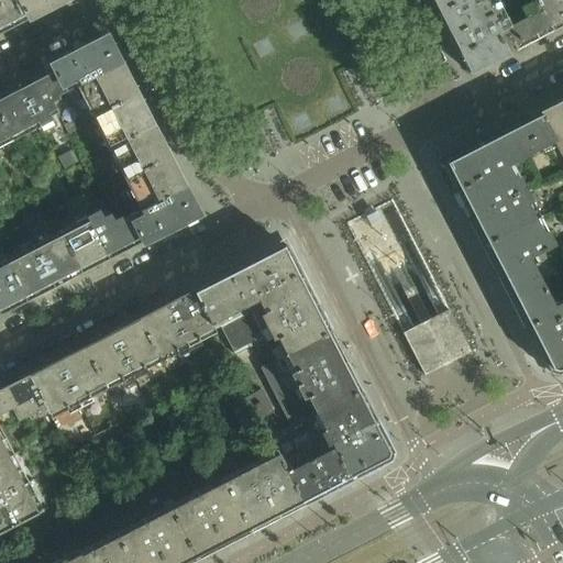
[(0,0),(0,34),(30,20),(20,0),(0,0)]
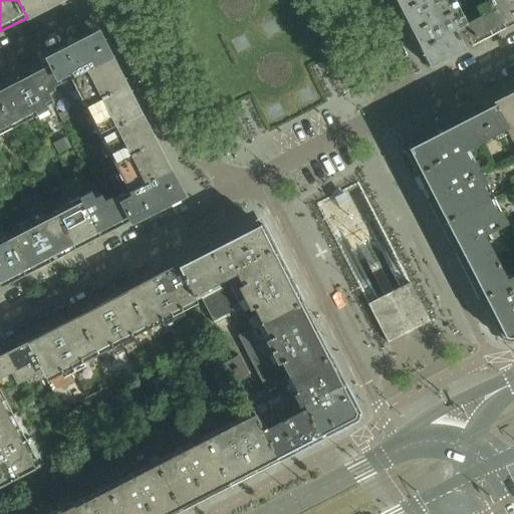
[(18,0),(27,18),(60,0),(18,0)]
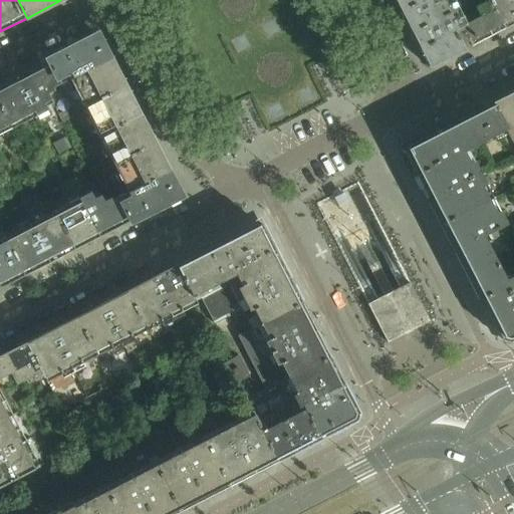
[(288,0),(183,0),(382,375),(461,336),(288,0)]
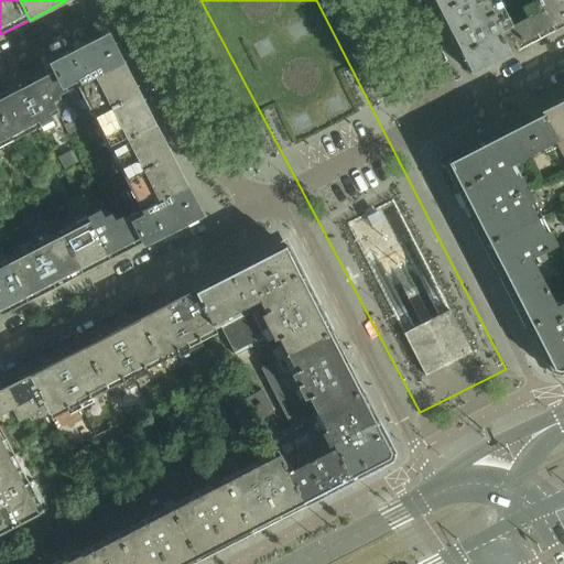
[(432,0),(445,23),(488,0),(432,0)]
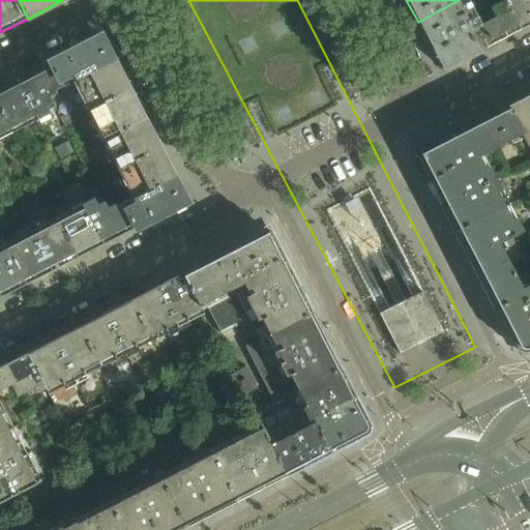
[(461,0),(459,0),(418,22),(429,43),(477,18),(473,9),(468,11),(461,0)]
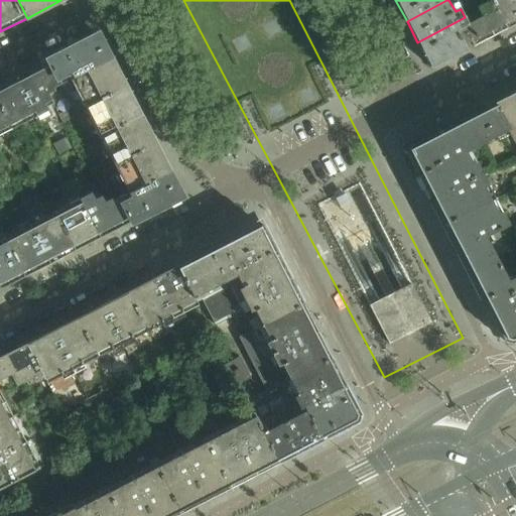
[(515,0),(491,0),(492,1),(507,29),(515,24),(515,0)]
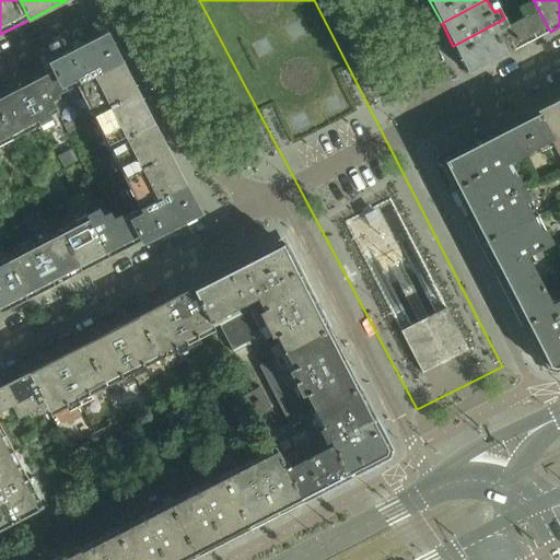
[(524,19),(518,21),(508,26),(509,27),(494,35),(505,55),(550,32),(534,1),(518,9),(521,11),(524,19)]
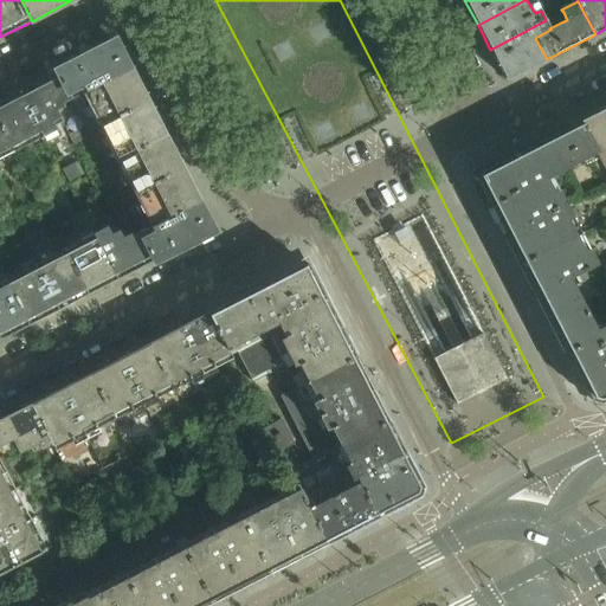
[(552,4),(556,15),(563,12),(561,10),(556,1),(552,4)]
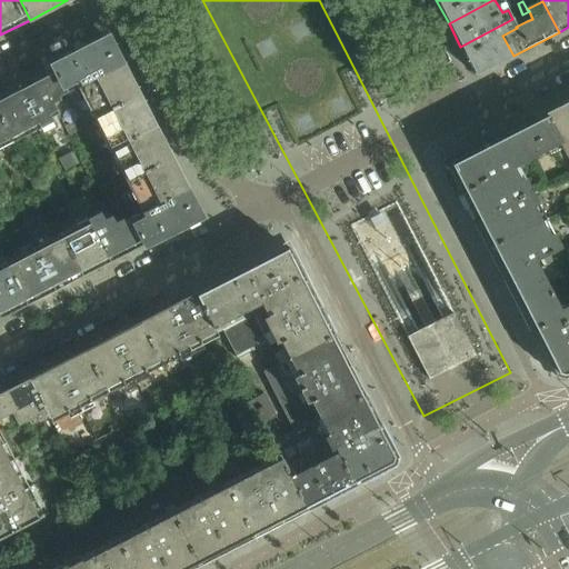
[(529,11),(522,15),(527,21),(532,19),(529,11)]
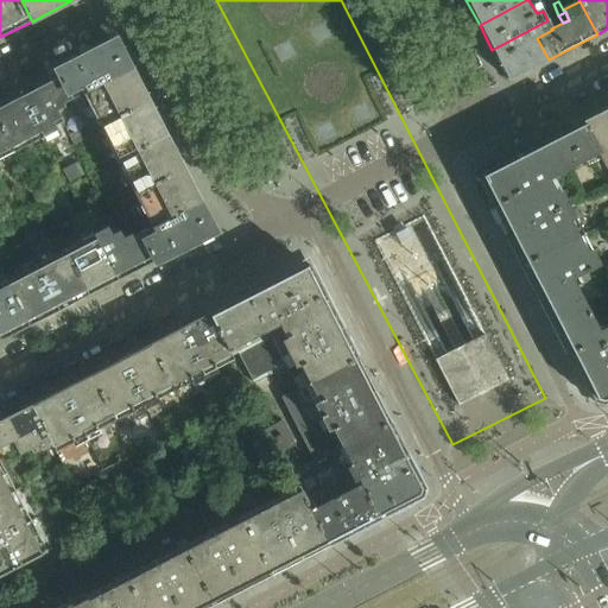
[(548,20),(492,50),(505,75),(514,77),(549,59),(537,38),(552,30),(551,29),(548,20)]
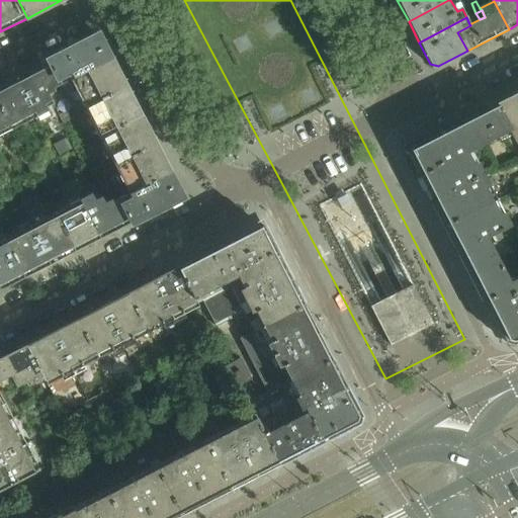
[(93,38),(49,61),(62,86),(70,81),(70,79),(109,59),(100,41),(93,38)]
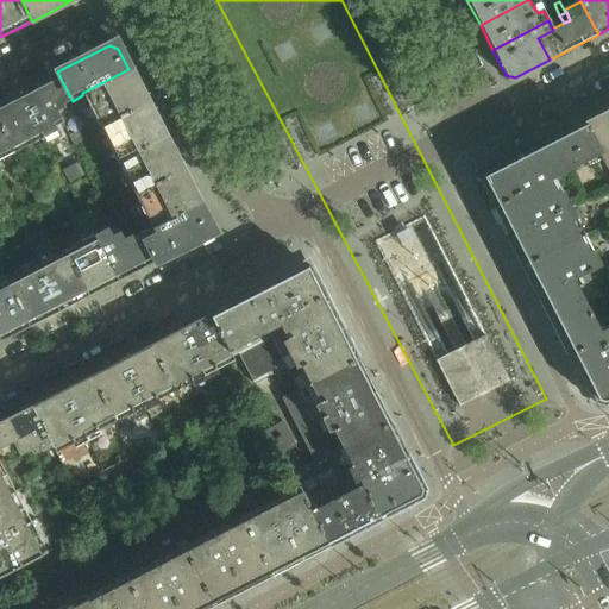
[(129,69),(82,93),(82,95),(99,127),(146,104),(129,69)]
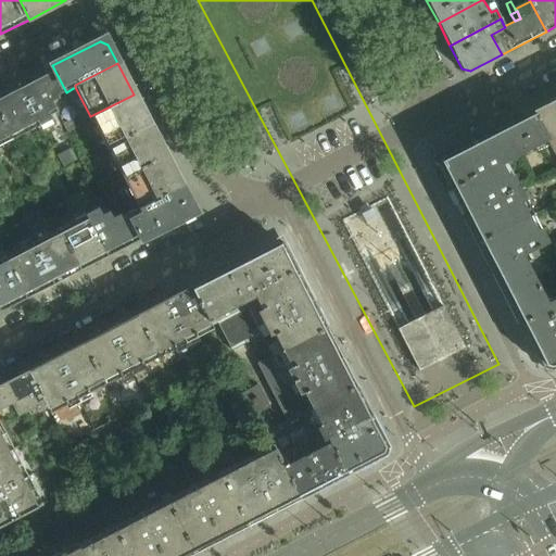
[(52,65),(17,84),(39,127),(53,119),(50,113),(58,109),(54,103),(62,99),(60,96),(66,92),(52,65)]
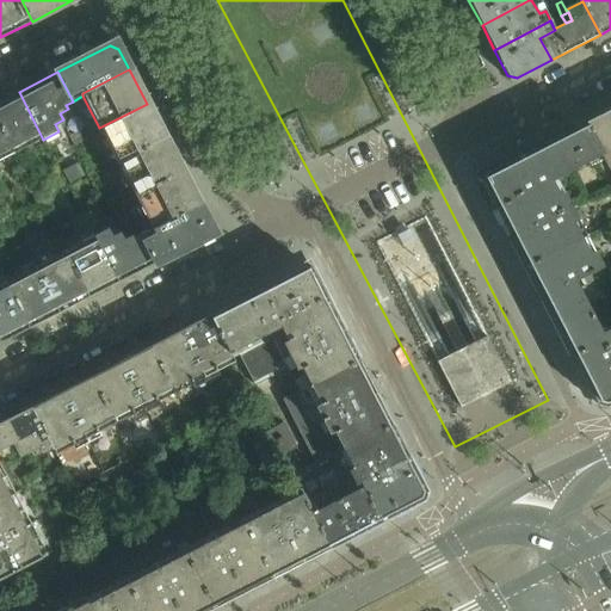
[(19,92),(0,102),(0,128),(13,155),(43,140),(19,92)]
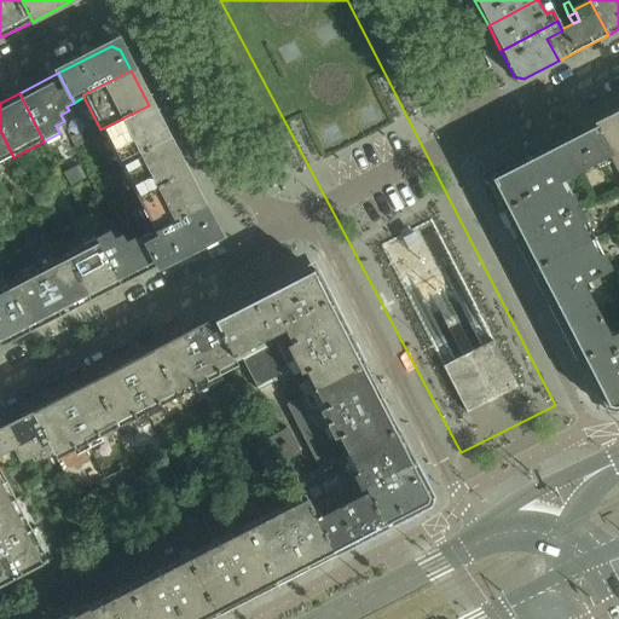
[(149,105),(100,129),(119,165),(167,140),(149,105)]
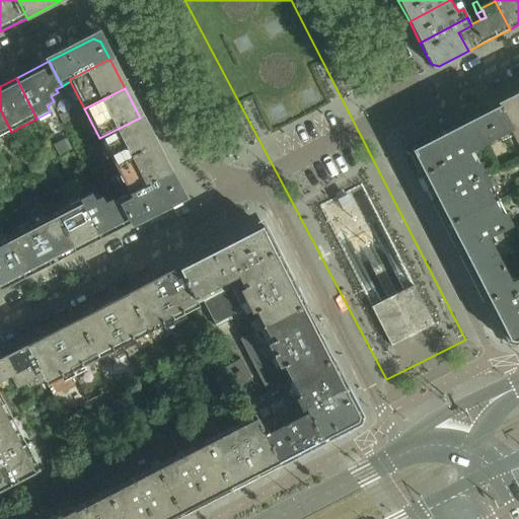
[(518,92),(496,104),(509,132),(516,145),(518,143),(518,92)]
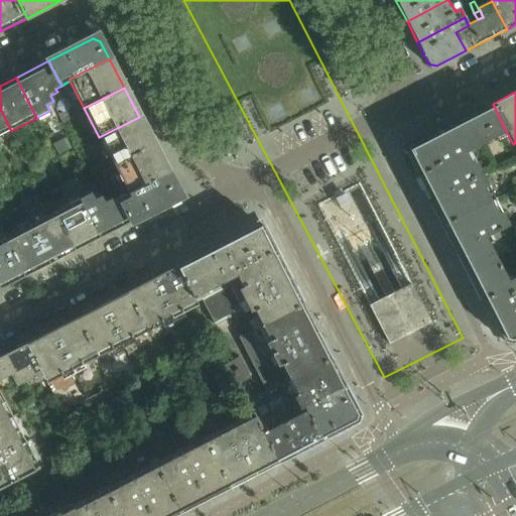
[(418,174),(468,149),(468,150),(506,131),(493,104),(407,147),(411,155),(408,156),(418,174)]
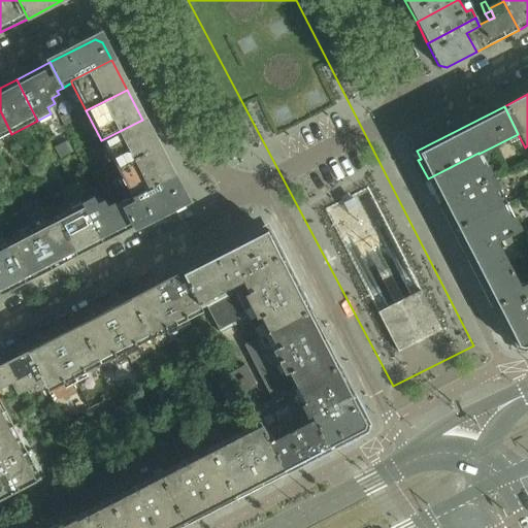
[(0,110),(0,139),(11,134),(0,110)]
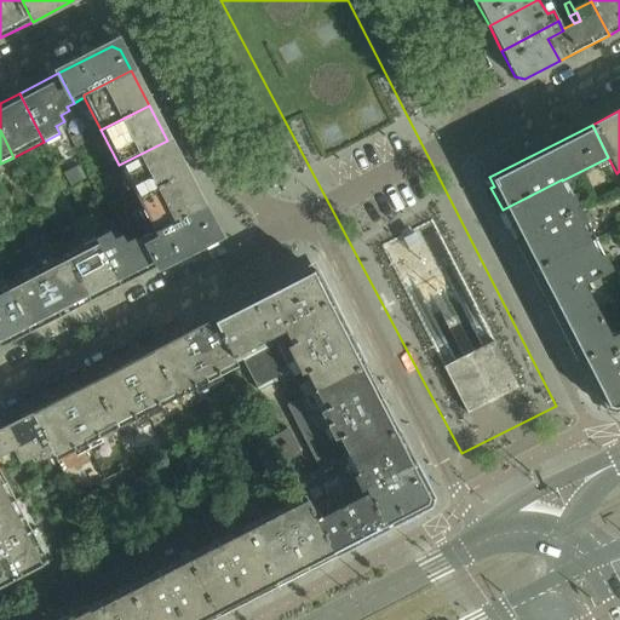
[(167,141),(119,165),(137,199),(184,173),(167,141)]
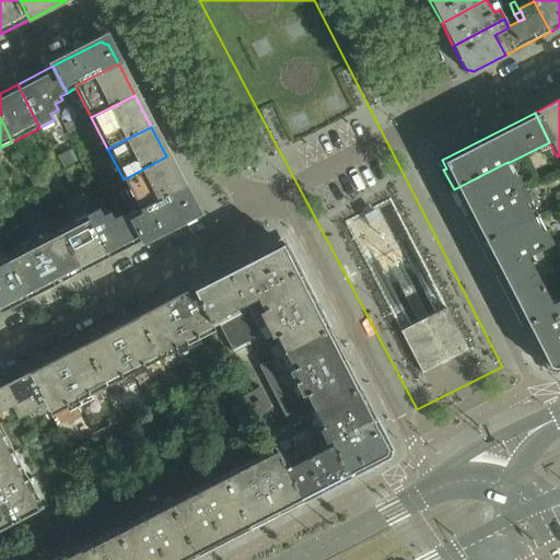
[(14,159),(21,171),(31,166),(24,154),(14,159)]
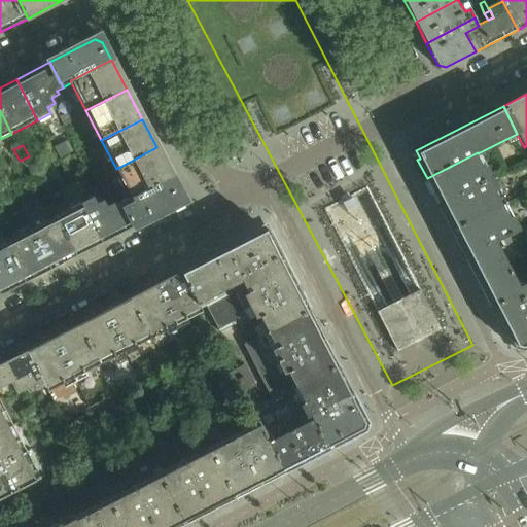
[(156,147),(116,169),(131,198),(172,176),(156,147)]
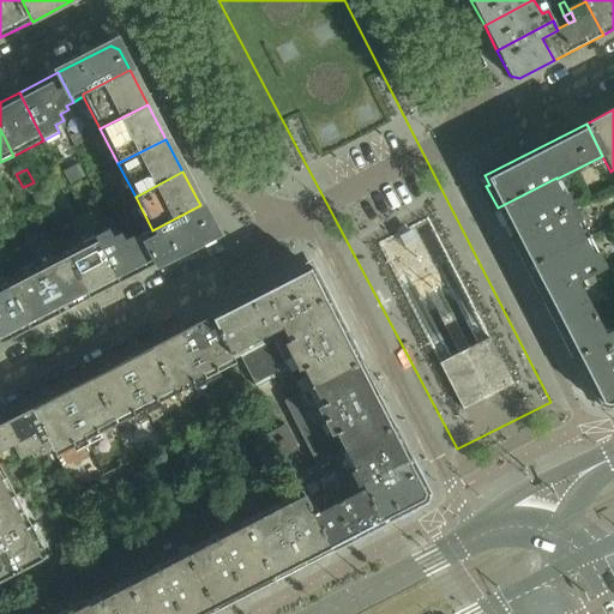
[(557,178),(498,208),(513,239),(572,209),(557,179),(557,178)]
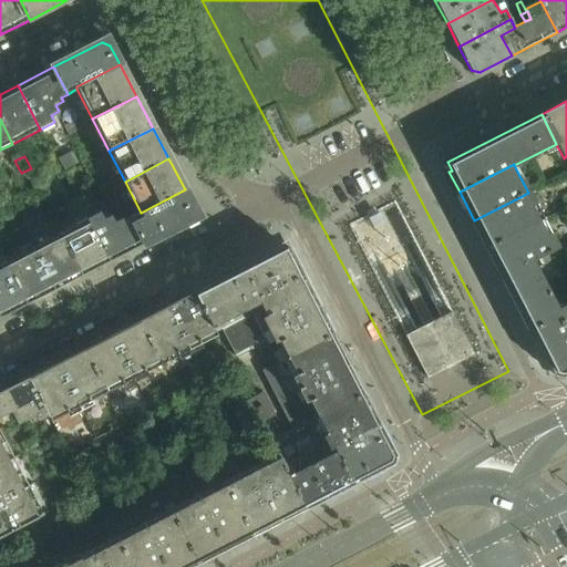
[(185,189),(141,213),(143,216),(134,220),(146,244),(193,219),(195,210),(185,189)]
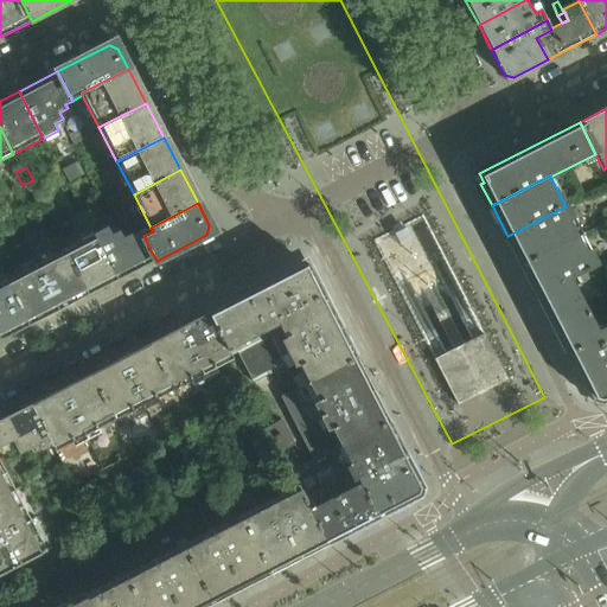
[(566,206),(508,236),(523,266),(581,235),(566,206)]
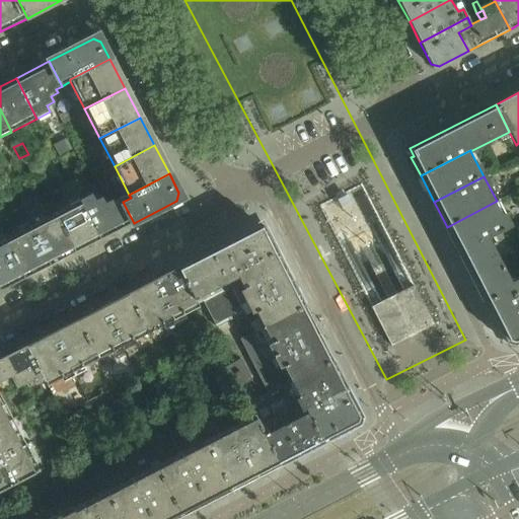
[(92,194),(80,200),(101,239),(134,223),(123,202),(121,198),(114,202),(112,199),(106,202),(102,196),(95,200),(92,194)]
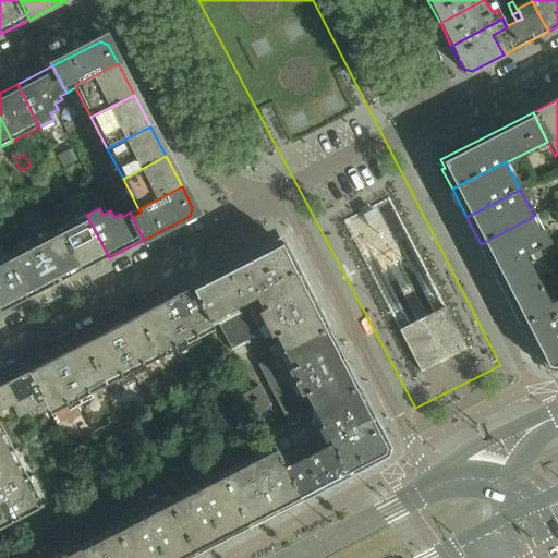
[(109,257),(86,215),(60,229),(83,271),(109,257)]
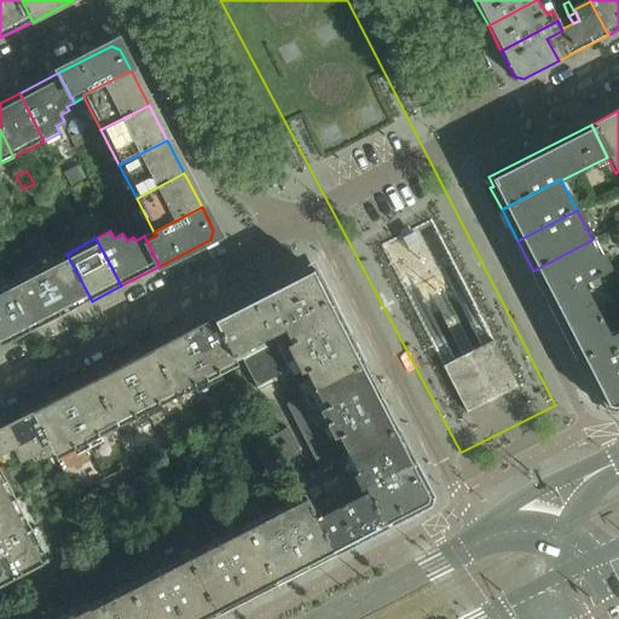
[(593,239),(533,271),(548,300),(582,284),(607,270),(593,239)]
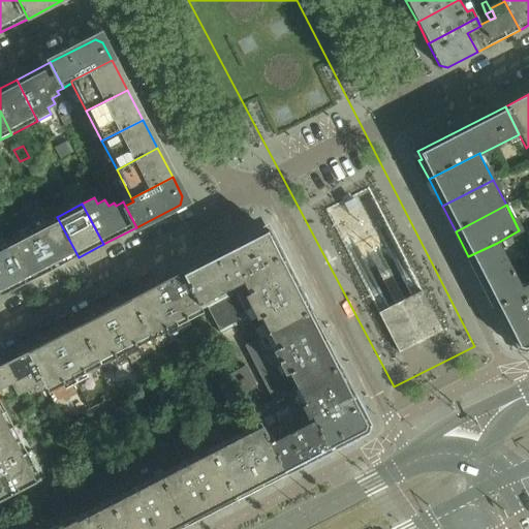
[(79,257),(57,217),(31,229),(53,270),(79,257)]
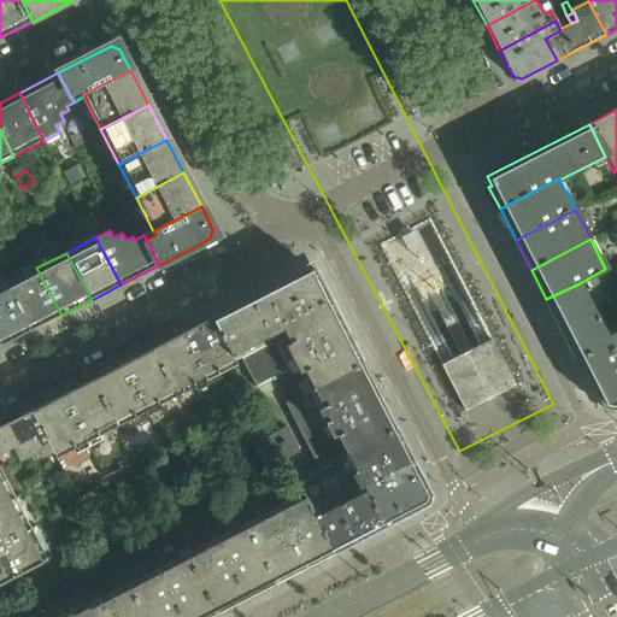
[(62,315),(36,268),(6,283),(30,331),(62,315)]
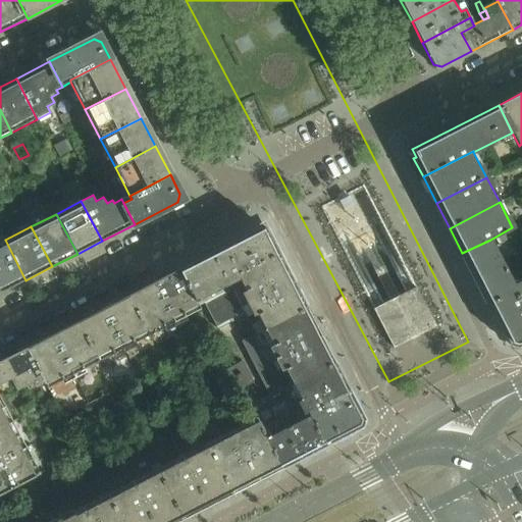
[(260,227),(223,247),(238,275),(278,254),(271,239),(266,240),(260,227)]
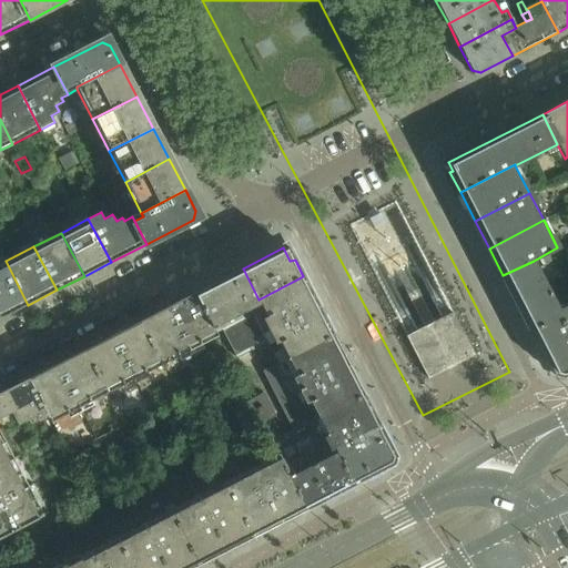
[(6,261),(0,263),(0,318),(28,305),(6,261)]
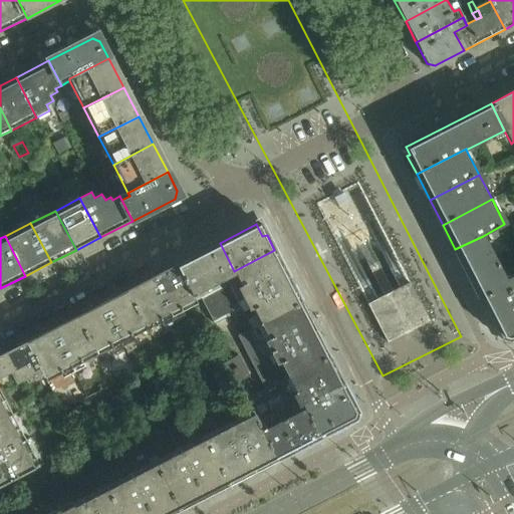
[(483,236),(455,249),(480,298),(496,290),(492,282),(503,276),(483,236)]
